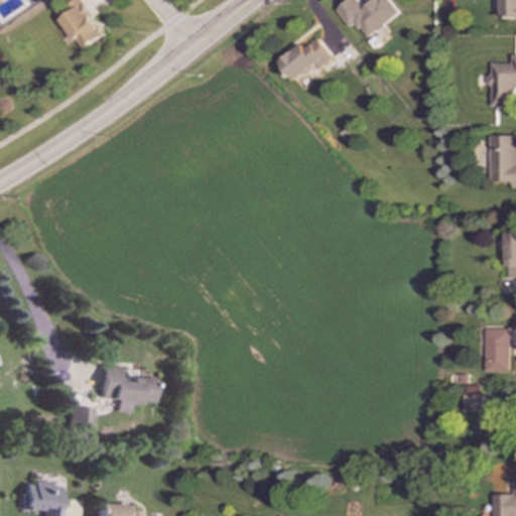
[(107,35),(83,0),(76,0),(68,6),(73,14),(63,19),(84,50),(107,35)]
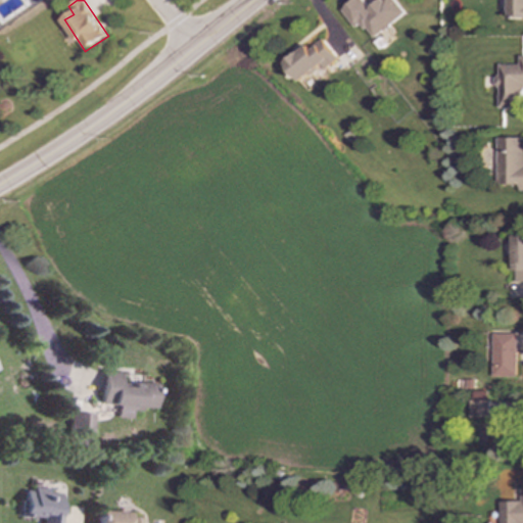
[(353,0),(341,10),(355,29),(361,24),(373,40),(406,14),(393,0),(380,0),(370,8),(362,0),(353,0)]
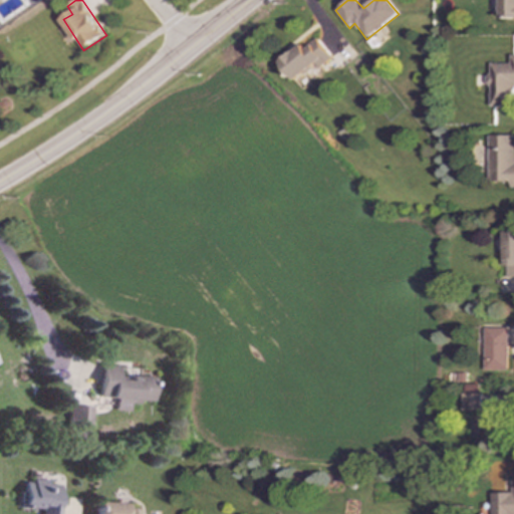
[(513,0),(501,0),(502,19),(513,18),(513,0)]
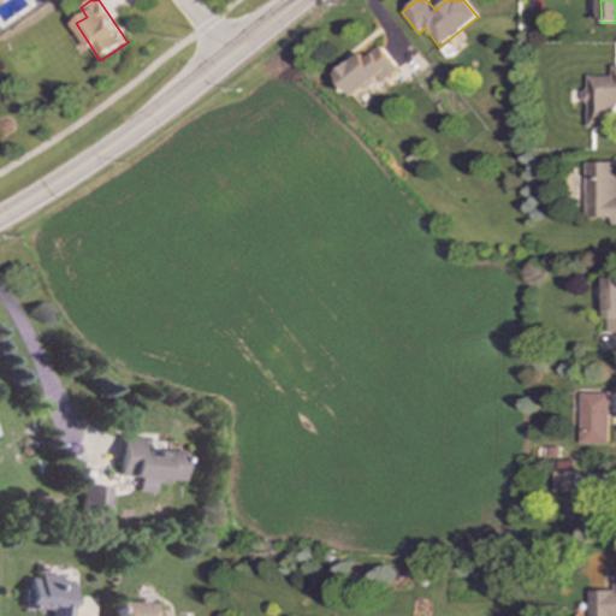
[(336,73),(353,98),(380,78),(383,82),(398,71),(379,42),(336,73)]
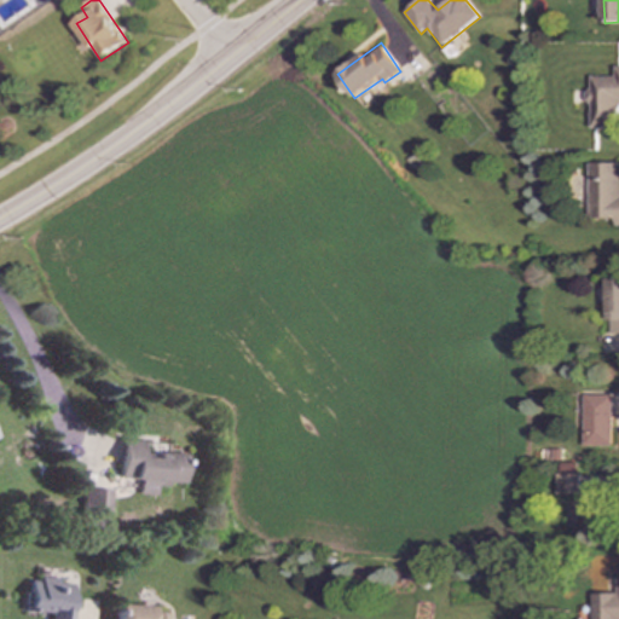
[(618,67),(615,67),(615,77),(590,76),(590,128),(618,128),(618,67)]
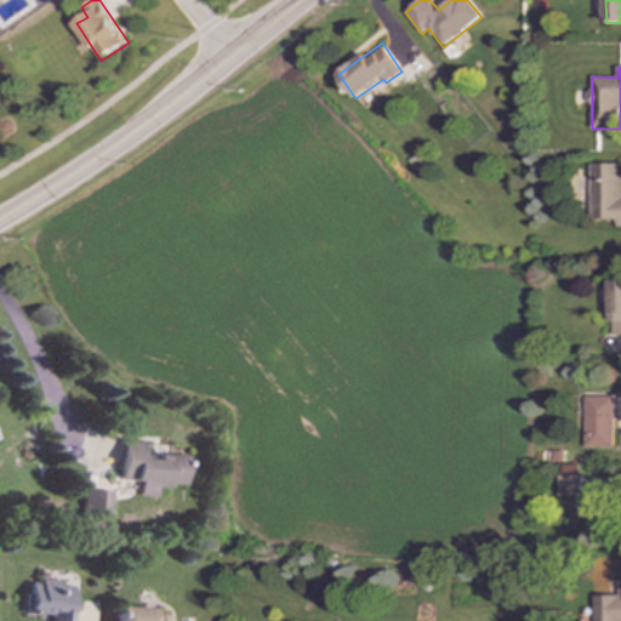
[(620,164),(590,164),(591,220),(617,220),(617,227),(620,226),(620,164)]
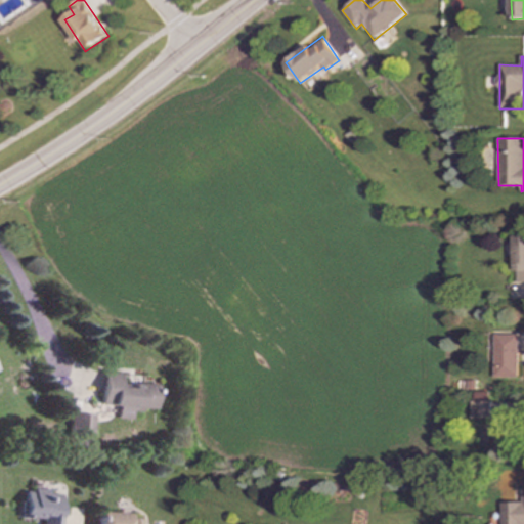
[(519,335),(494,335),(493,378),(518,378),(519,335)]
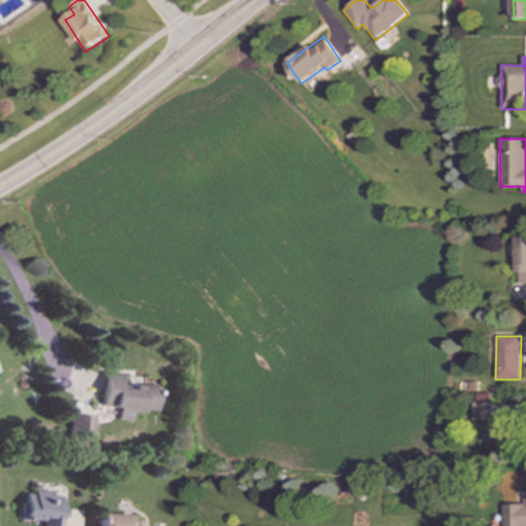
[(155,412),(156,386),(132,384),(132,390),(119,389),(120,375),(102,374),(100,407),(117,408),(117,419),(130,420),(132,411),(155,412)]
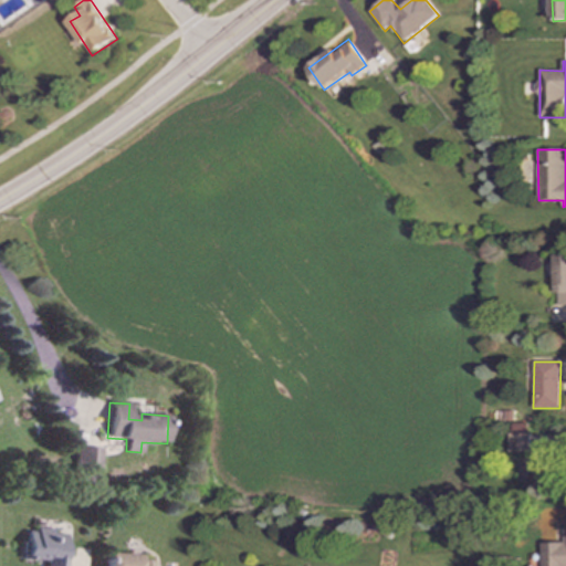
[(510,452),(528,453),(530,425),(511,425),(510,452)]
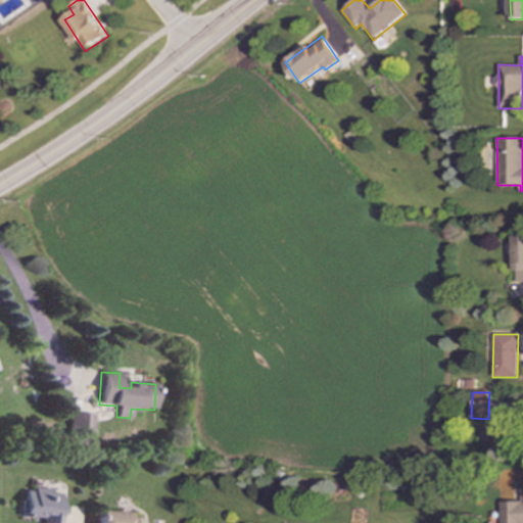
[(92,414),(68,413),(68,435),(91,436),(92,414)]
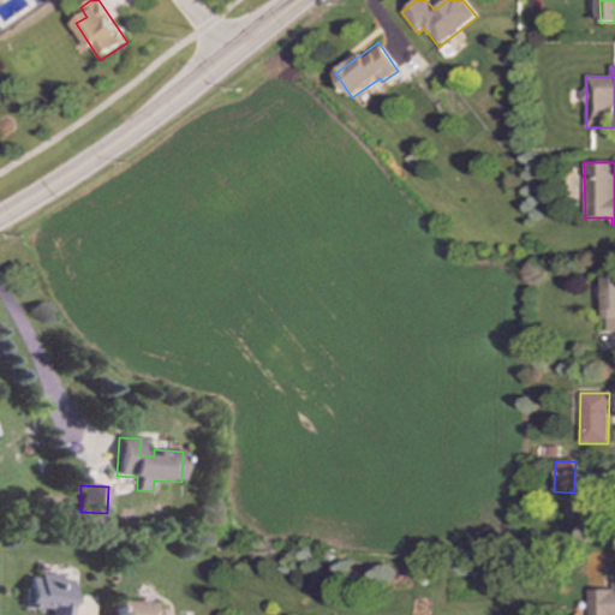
[(614,614),(614,572),(605,572),(605,587),(590,587),(589,614),(614,614)]
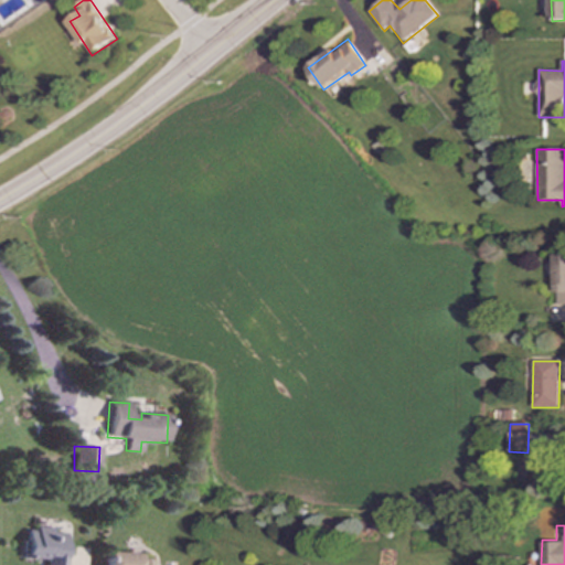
[(63,564),(65,531),(23,529),(22,558),(45,560),(45,564),(63,564)]
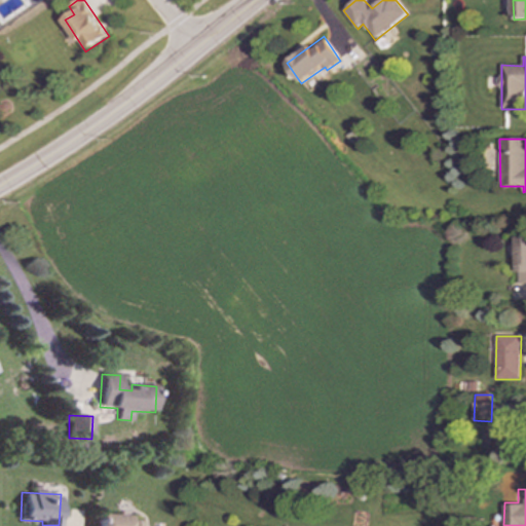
[(141,525),(142,521),(127,520),(127,516),(97,514),(96,525),(141,525)]
